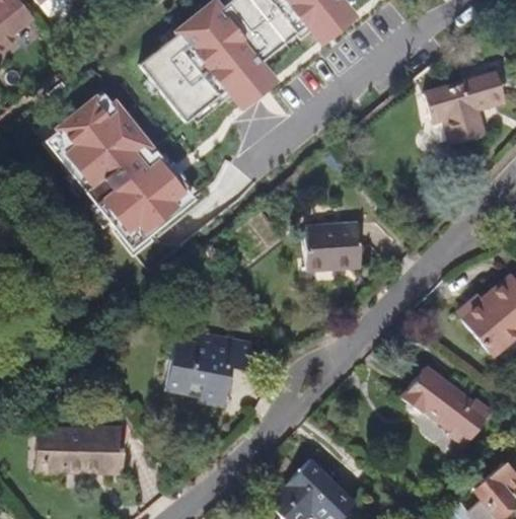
[(0,0),(0,53),(19,38),(16,33),(34,18),(19,0),(0,0)]
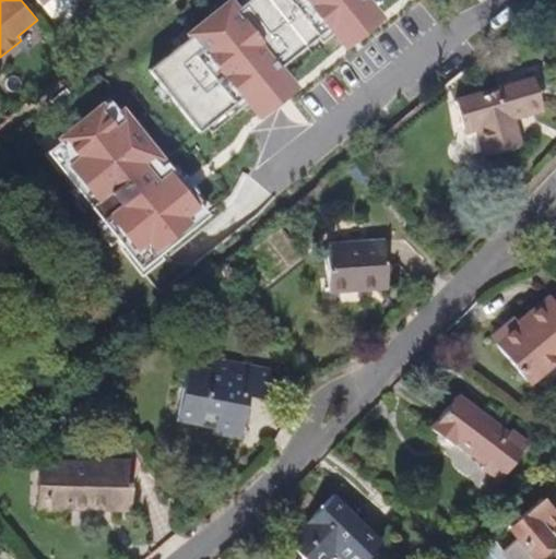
[(39,0),(44,4),(55,18),(74,0),(39,0)]
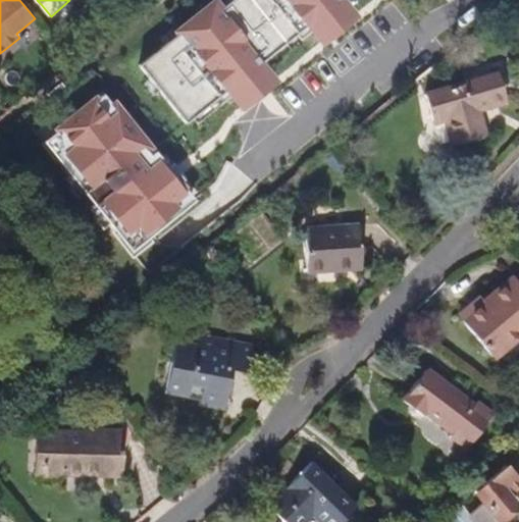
[(234,0),(223,9),(218,3),(140,66),(187,124),(228,91),(232,96),(253,81),(260,74),(264,81),(270,74),(262,63),(309,25),(314,32),(333,15),(341,10),(345,15),(352,10),(343,0),(234,0)]
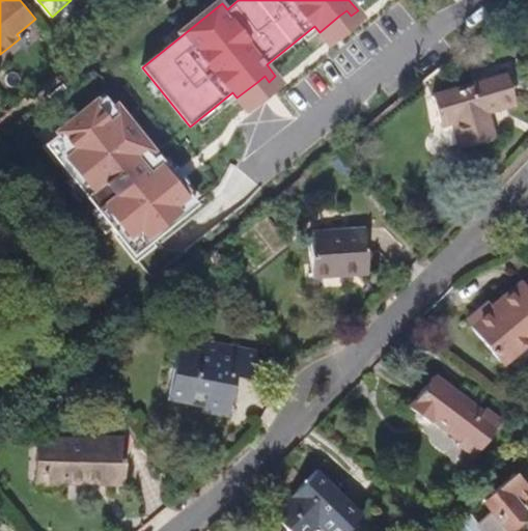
[(339,16),(320,32),(328,44),(349,27),(339,16)]
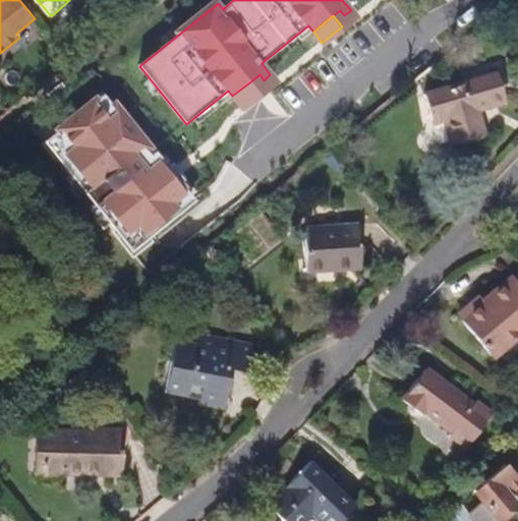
[(480,72),(481,78),(494,74),(493,68),(480,72)]
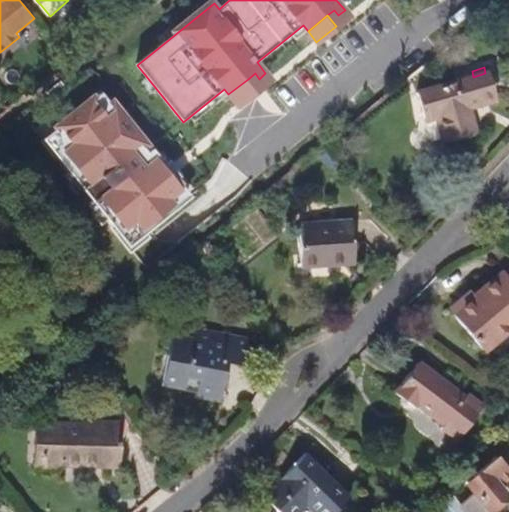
[(420,93),(426,117),(443,112),(451,141),(480,132),(473,109),(471,104),(499,95),(492,71),(485,73),(473,77),(420,93)]
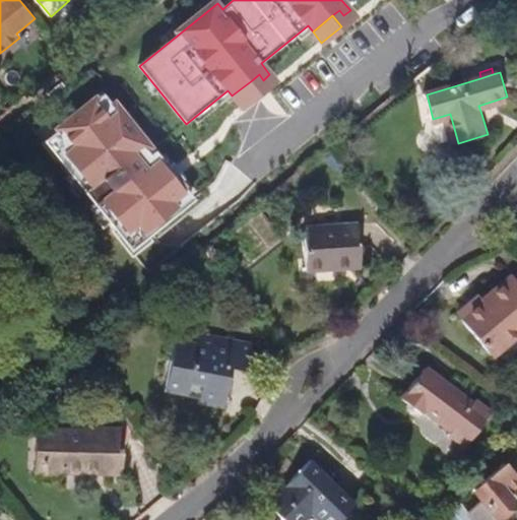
[(252,80),(232,95),(241,107),(261,91),(252,80)]
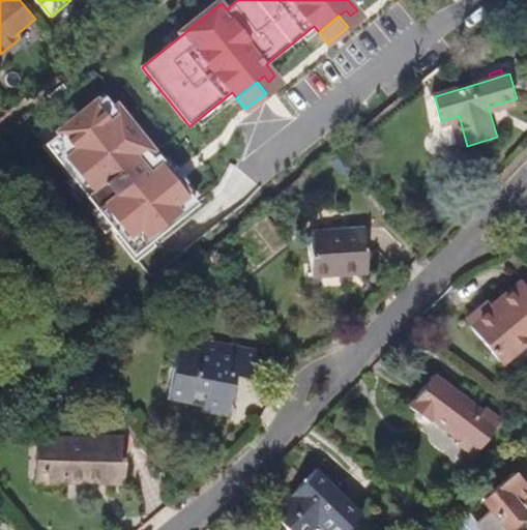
[(135,257),(196,208),(185,196),(189,193),(168,166),(164,169),(107,97),(52,141),(65,157),(59,163),(135,257)]
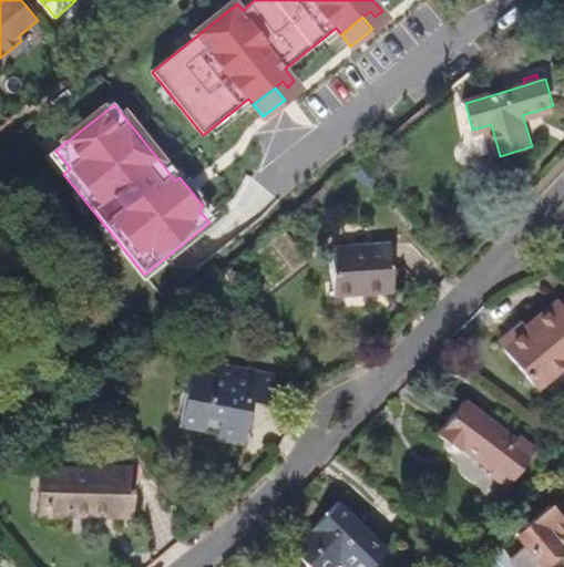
[(522,115),(524,121),(555,112),(553,105),(522,115)]
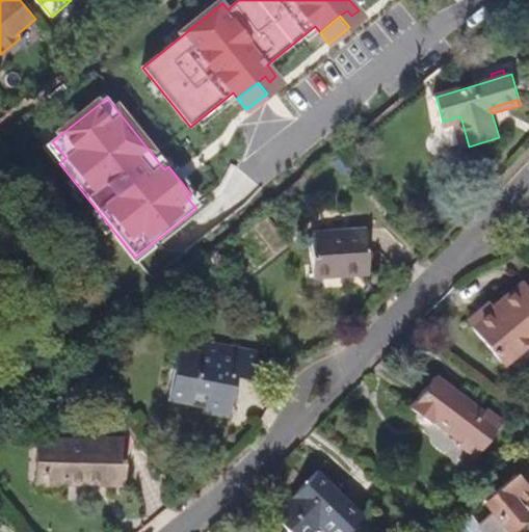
[(443,122),(445,127),(456,124),(464,148),(469,147),(460,116),(443,122)]
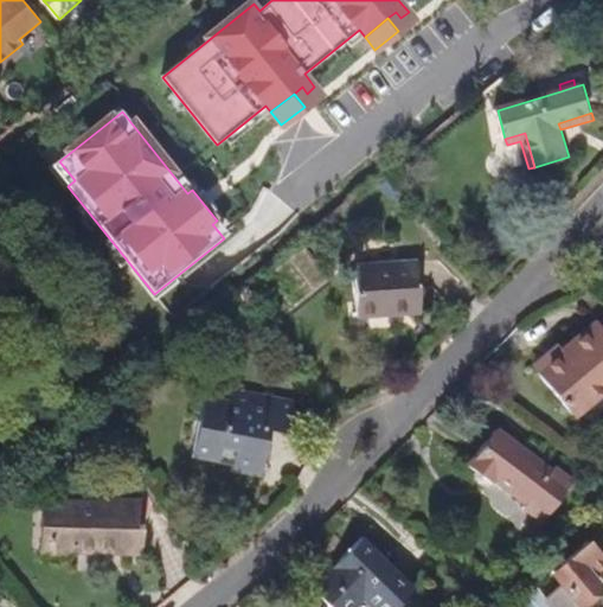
[(423,312),(419,262),(355,267),(359,317),(423,312)]
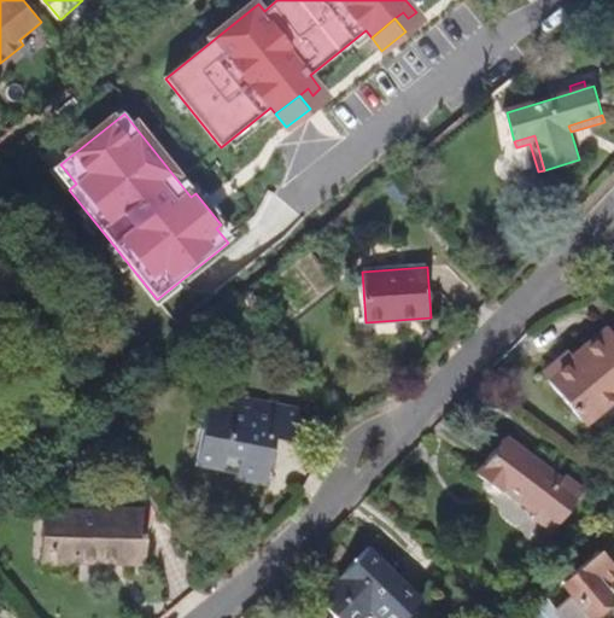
[(253,293),(241,303),(250,314),(262,303),(253,293)]
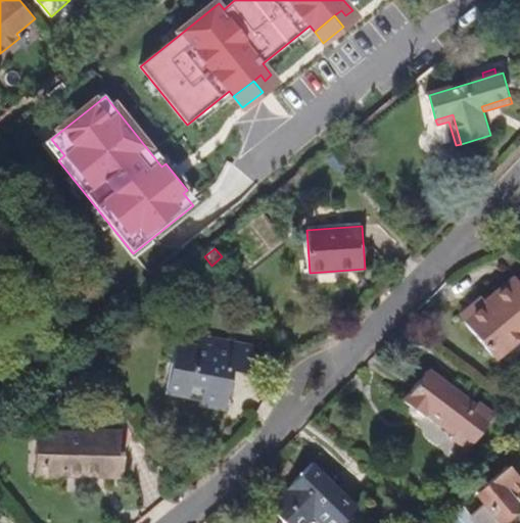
[(497,359),(519,340),(519,280),(518,278),(487,303),(466,322),(497,359)]
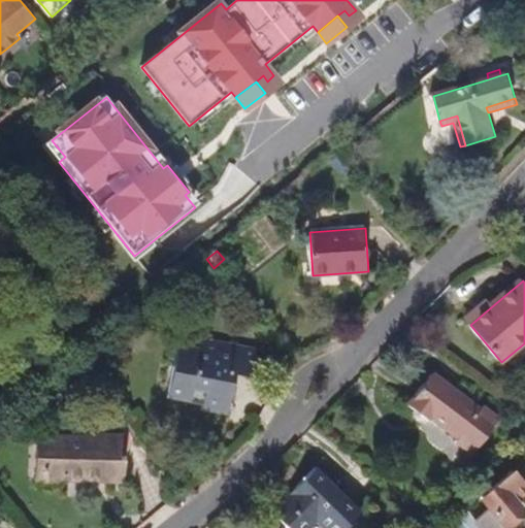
[(144,308),(137,299),(129,305),(136,316),(144,308)]
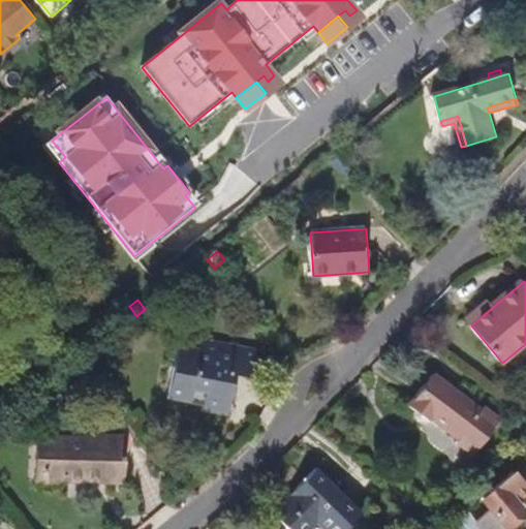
[(471,325),(493,307),(490,303),(467,320),(471,325)]
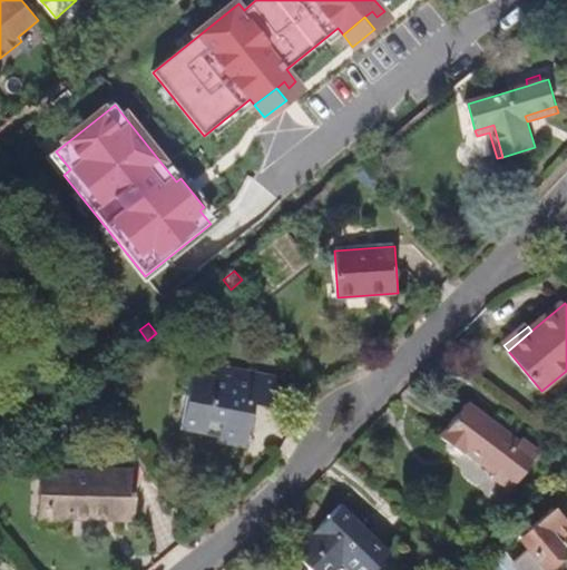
[(195,371),(183,430),(222,438),(221,443),(248,449),(257,404),(274,408),(281,376),(220,364),(217,375),(195,371)]
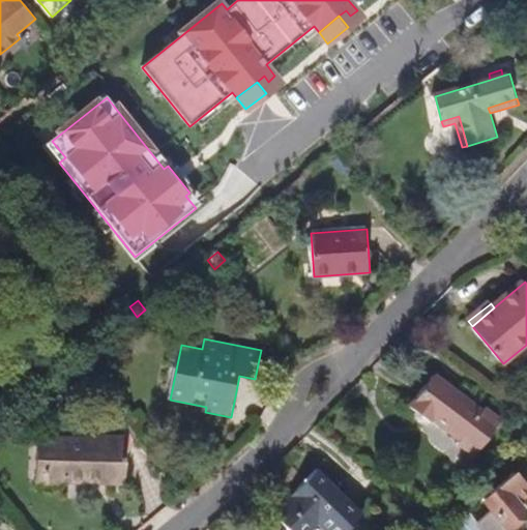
[(436,375),(412,407),(432,421),(434,418),(462,440),(460,443),(477,455),(503,421),(486,408),(485,411),(436,375)]
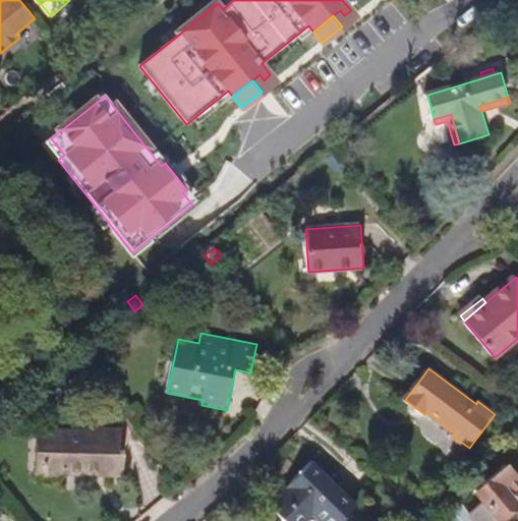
[(124,475),(125,430),(105,429),(105,432),(44,430),(43,476),(61,477),(61,473),(124,475)]
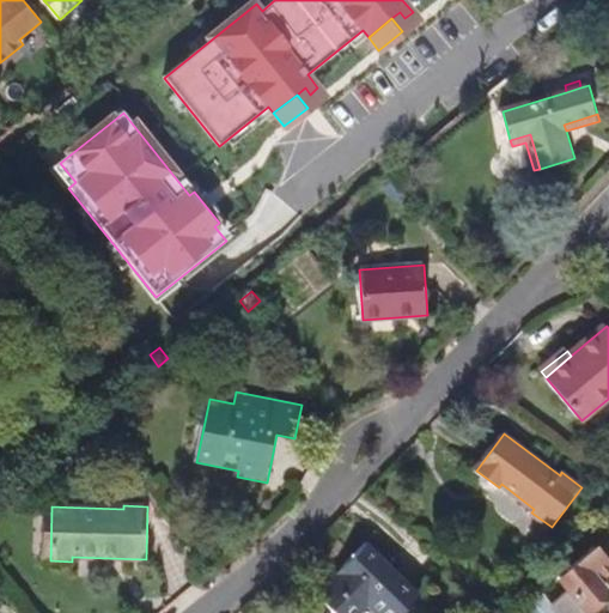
[(421,595),(369,542),(369,544),(367,544),(365,546),(418,599),(421,595)]
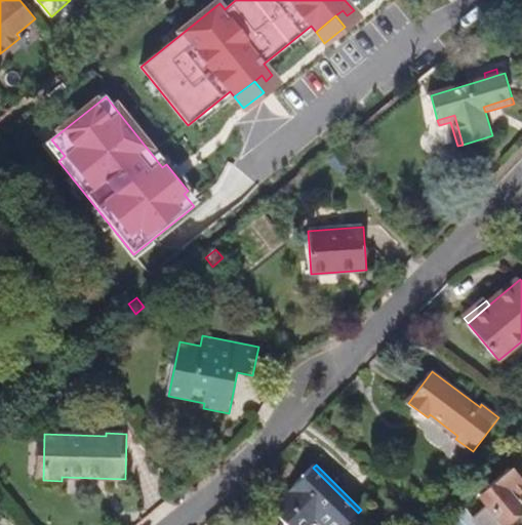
[(346,524),(358,513),(313,468),(272,509),(288,524),(309,524),(319,516),(327,524),(346,524)]
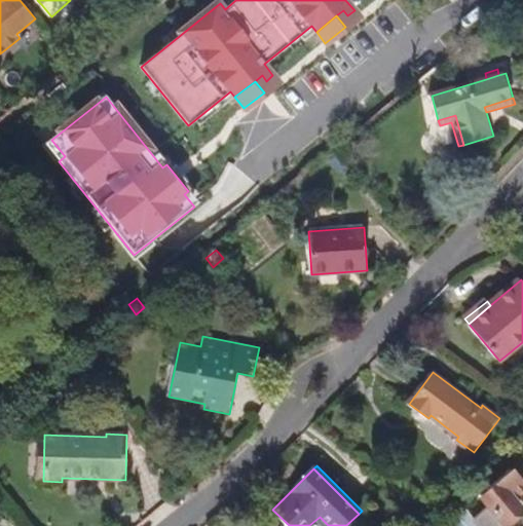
[(467,506),(456,516),(463,525),(498,525),(505,521),(506,522),(522,508),(522,505),(519,501),(516,497),(520,493),(522,491),(522,481),(512,468),(481,494),(490,506),(477,518),(467,506)]
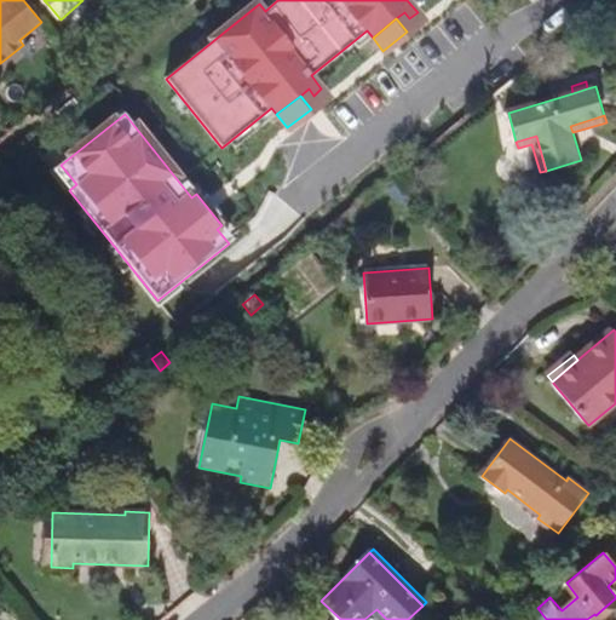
[(533,612),(522,619),(546,619),(537,608),(533,612)]
